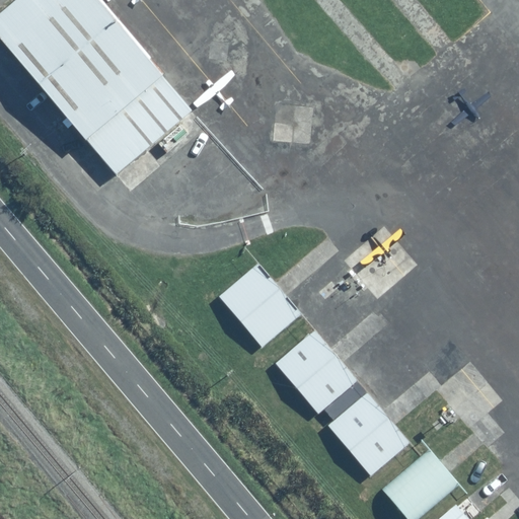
[(94,0),(13,0),(0,11),(0,40),(114,179),(190,118),(94,0)]
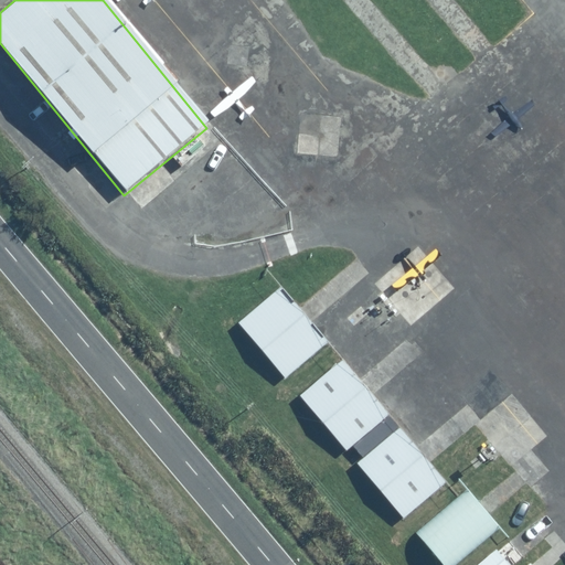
[(277,289),(236,322),(284,381),(326,348),(277,289)]
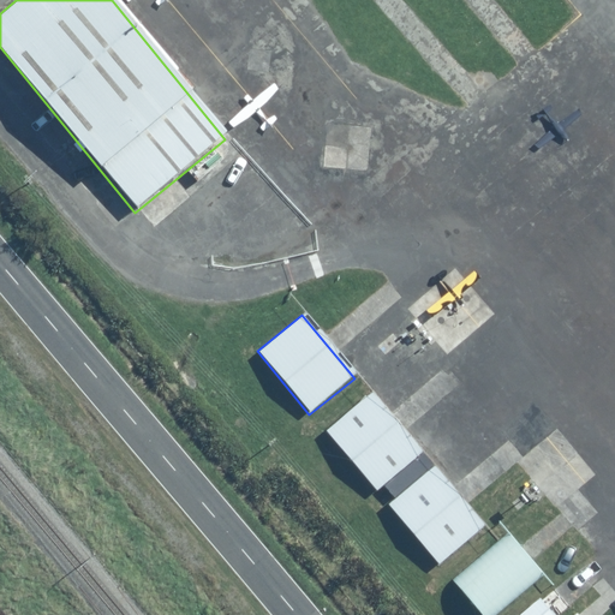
[(370,390),(323,429),(375,493),(422,454),(370,390)]
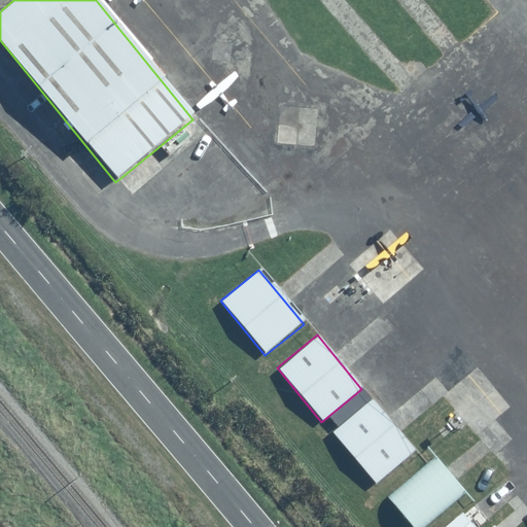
[(373,399),(331,433),(375,485),(416,451),(373,399)]
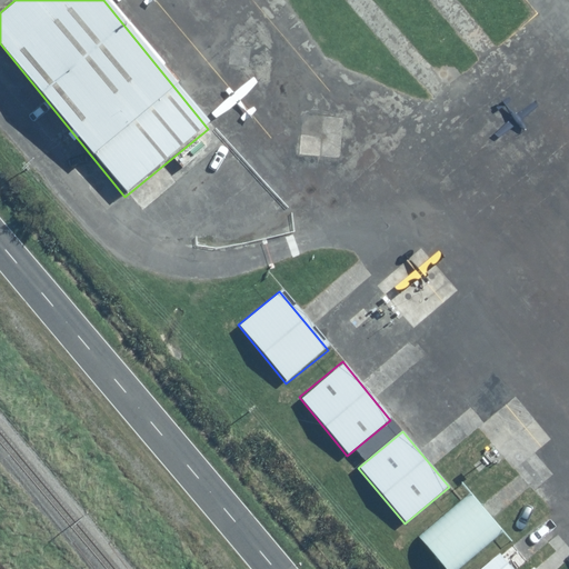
[(459,568),(501,536),(467,495),(417,536),(443,568),(459,568)]
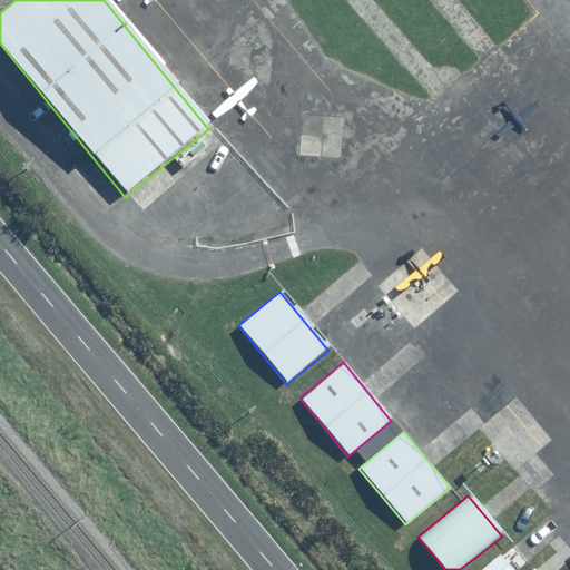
[(512,546),(481,569),(517,569),(526,562),(512,546)]
